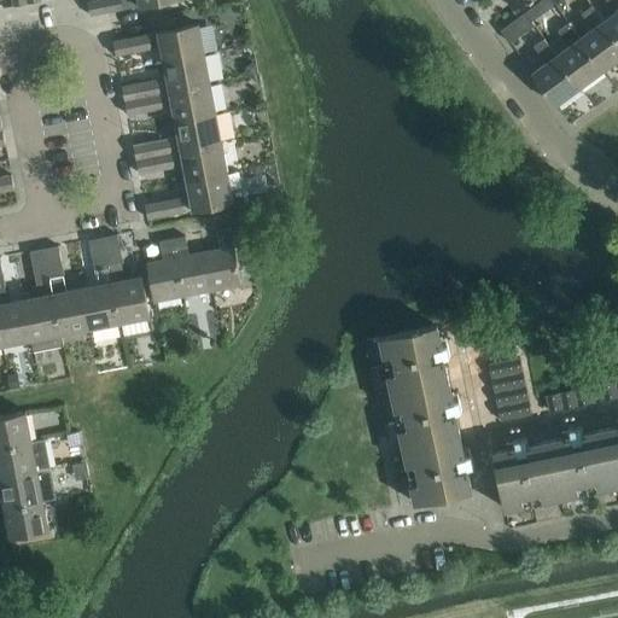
[(100,0),(89,3),(92,17),(108,13),(176,0),(100,0)]
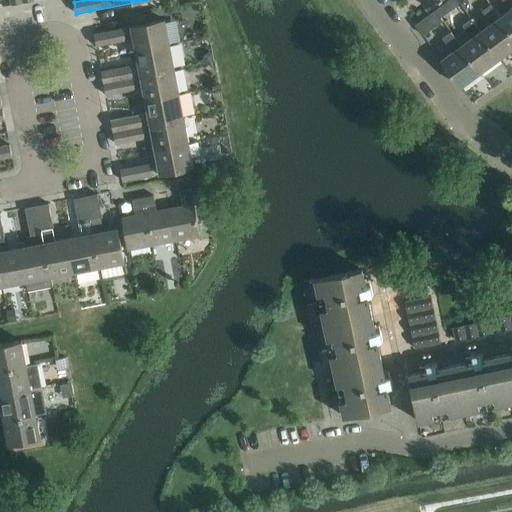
[(423,0),(430,8),(441,0),(423,0)]
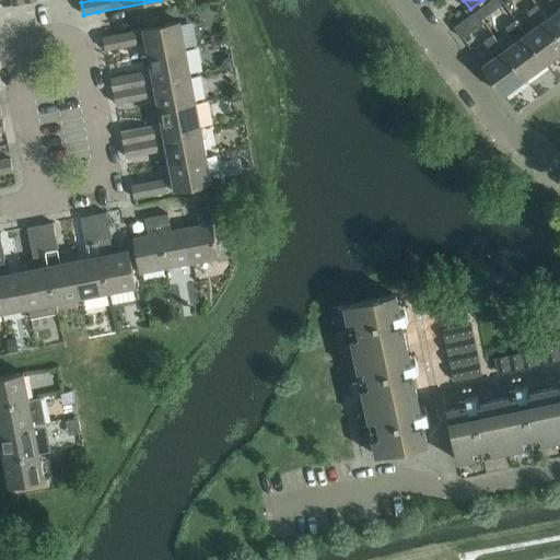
[(501,0),(492,0),(477,12),(482,20),(504,4),(501,0)]
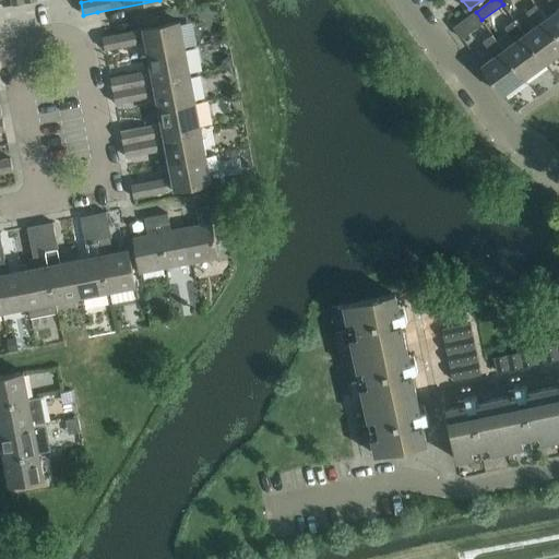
[(558,0),(549,0),(558,12),(547,20),(558,35),(558,0)]
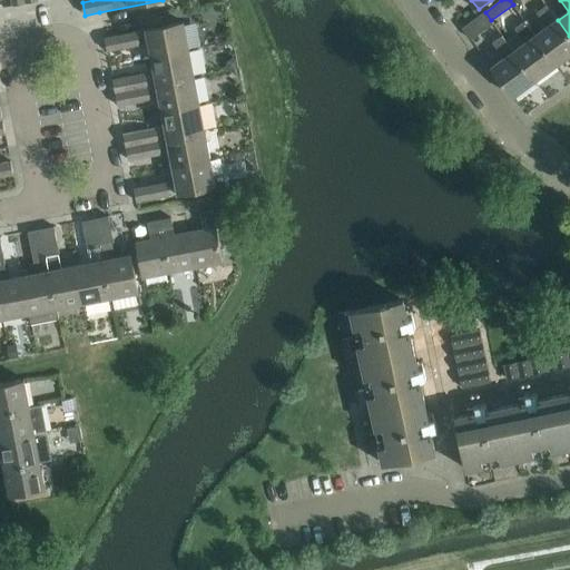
[(549,27),(537,36),(558,65),(569,55),(569,36),(558,20),(547,6),(538,12),(549,27)]
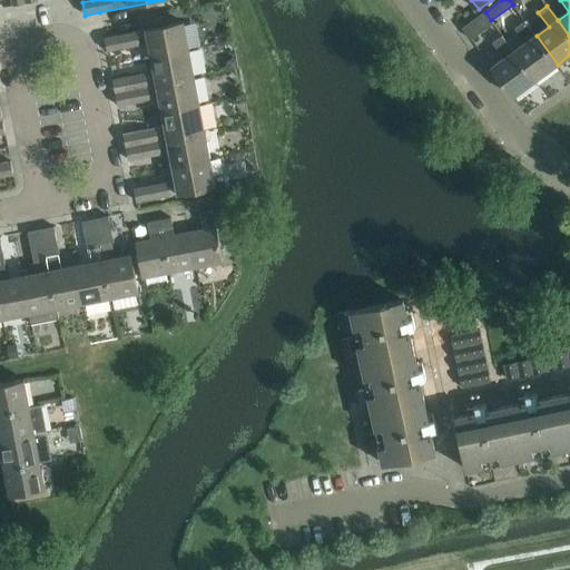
[(485,12),(463,28),(471,39),(494,23),(491,20),(485,12)]
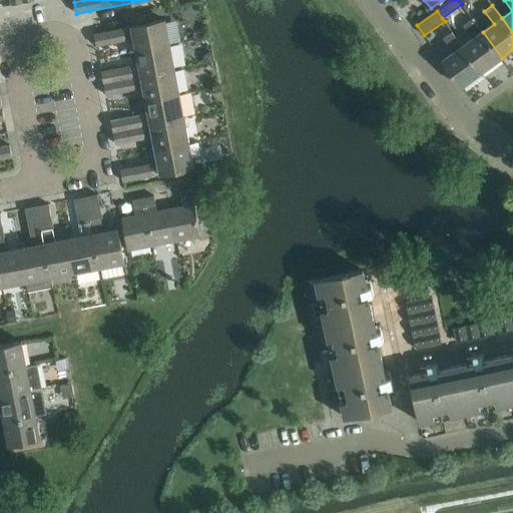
[(151,15),(142,16),(144,24),(152,23),(151,15)]
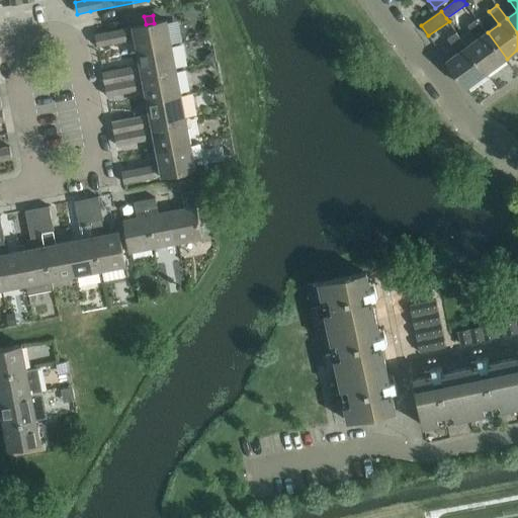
[(479,39),(467,48),(487,73),(507,59),(488,32),(487,33),(477,19),(468,25),(479,39)]
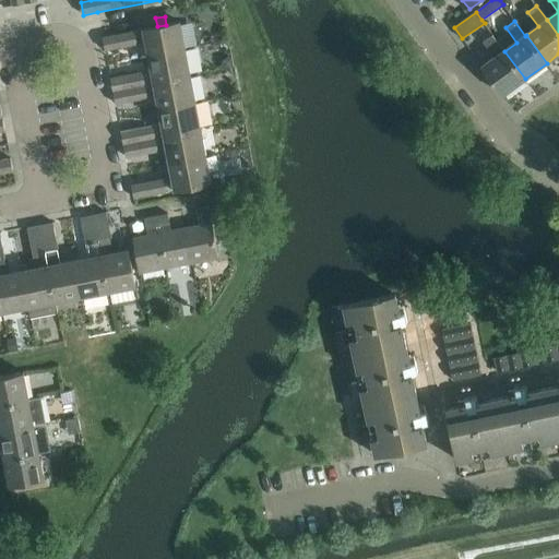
[(157,26),(104,37),(106,51),(137,45),(137,44),(145,42),(149,57),(186,49),(180,23),(166,25),(157,26)]
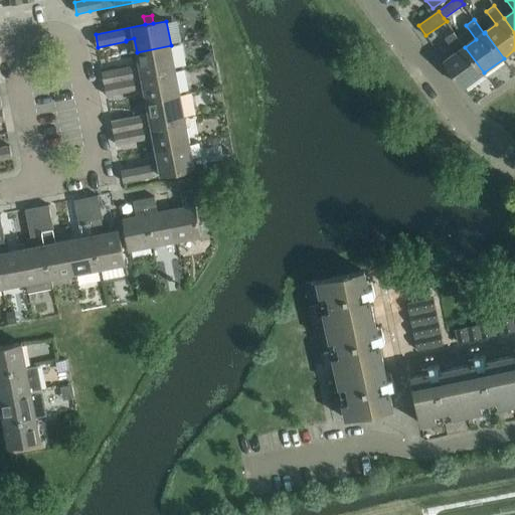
[(457,53),(445,62),(464,88),(484,72),(465,47),(455,32),(446,38),(457,53)]
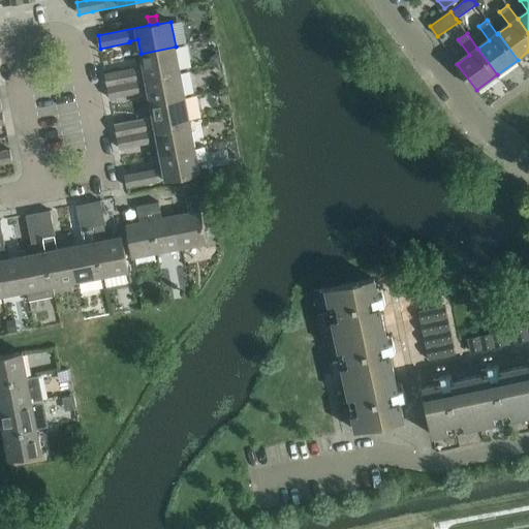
[(134,68),(105,73),(109,87),(181,72),(176,47),(141,54),(144,67),(134,69),(134,68)]
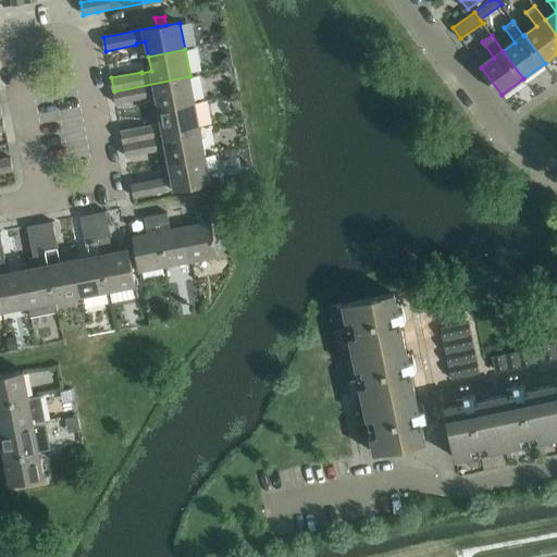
[(223,61),(221,66),(223,69),(233,66),(231,57),(229,56),(223,61)]
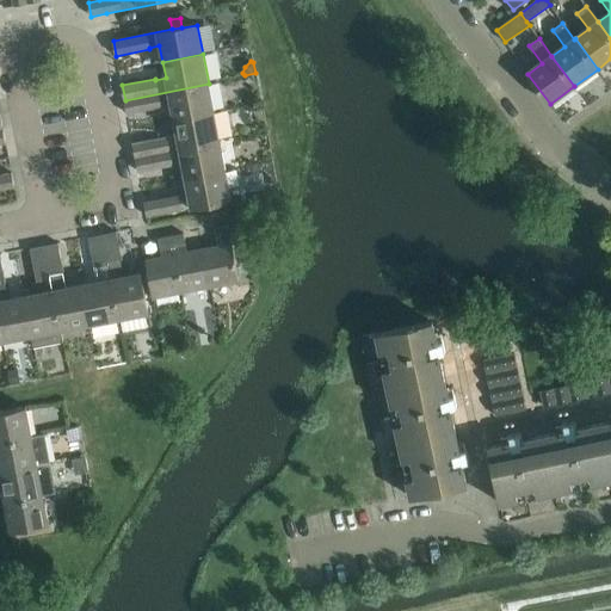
[(209,84),(125,100),(128,115),(161,107),(160,105),(171,104),(174,121),(215,112),(209,84)]
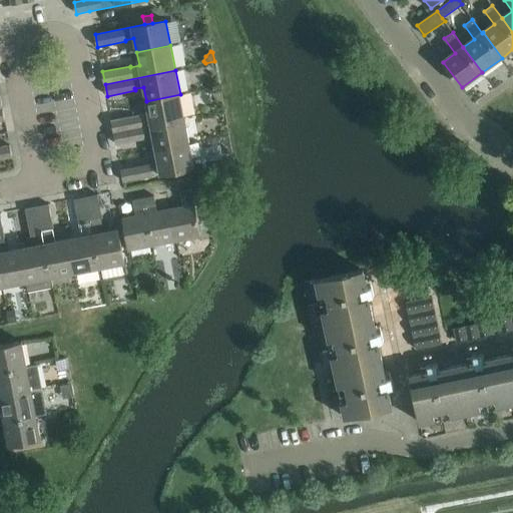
[(139,114),(112,120),(114,132),(185,118),(180,94),(146,101),(148,115),(140,116),(139,114)]
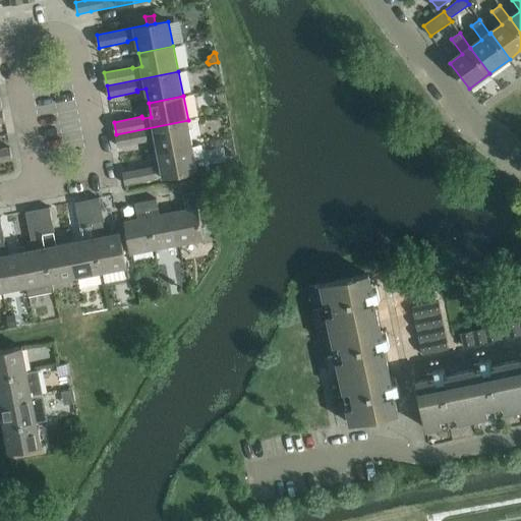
[(188,120),(116,134),(118,147),(147,140),(147,139),(156,137),(158,153),(193,146),(188,120)]
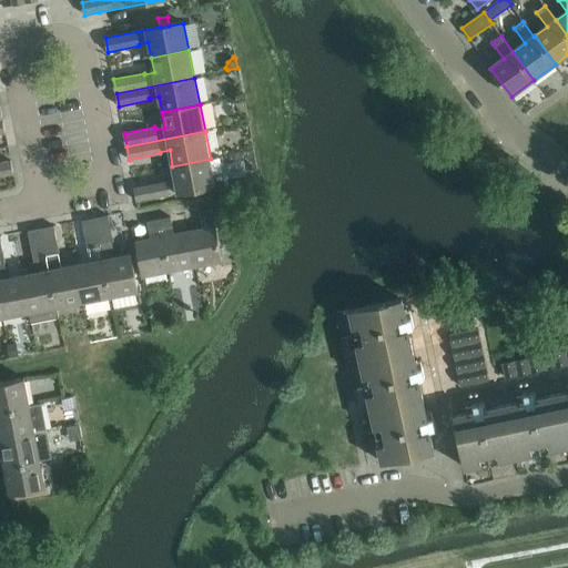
[(165,182),(134,188),(138,202),(216,186),(211,159),(172,166),(175,181),(165,183),(165,182)]
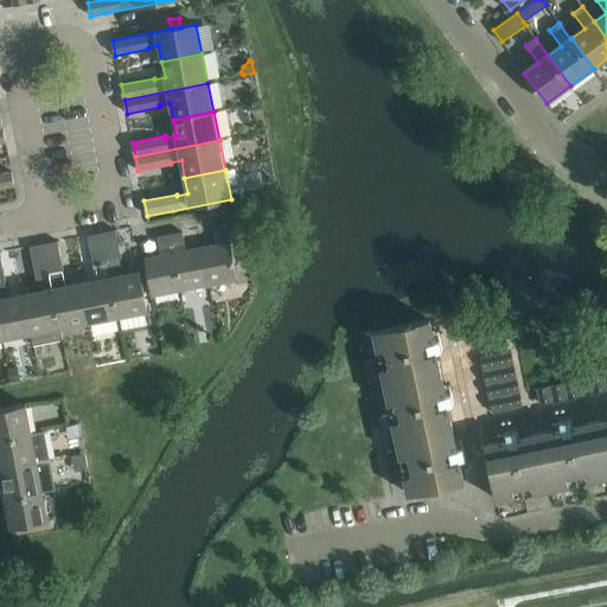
[(0,189),(16,186),(12,172),(0,173),(0,189)]
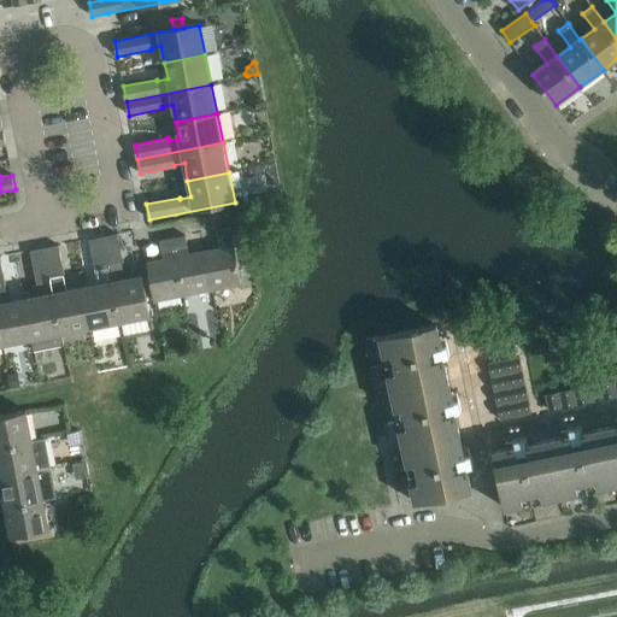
[(221,248),(206,252),(213,291),(242,285),(230,228),(217,230),(221,248)]
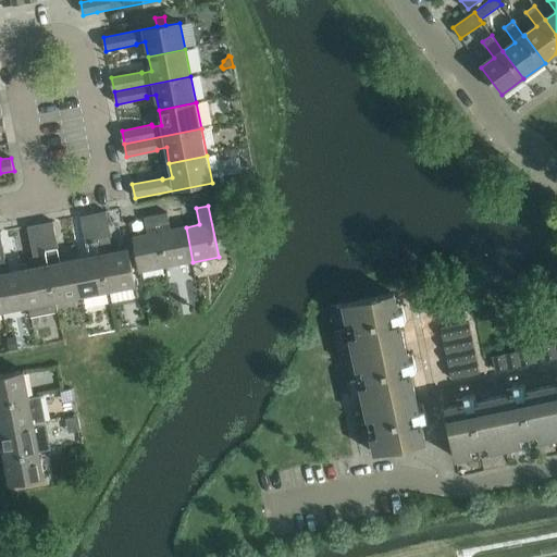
[(107,212),(94,214),(109,291),(136,286),(128,249),(112,252),(110,238),(112,238),(107,212)]
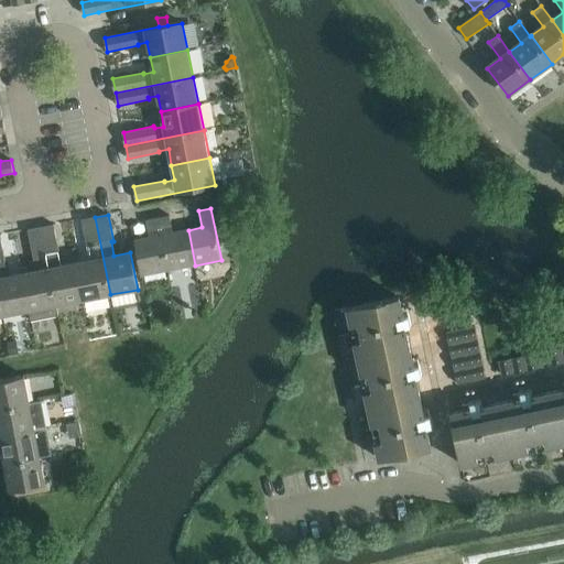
[(171,216),(159,218),(169,270),(195,266),(188,230),(174,232),(171,216)]
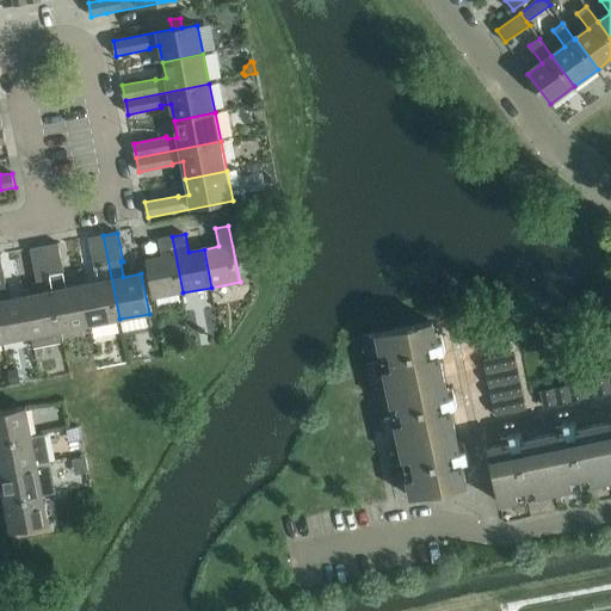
[(99,282),(84,284),(91,325),(119,319),(103,235),(90,238),(96,266),(97,266),(99,282)]
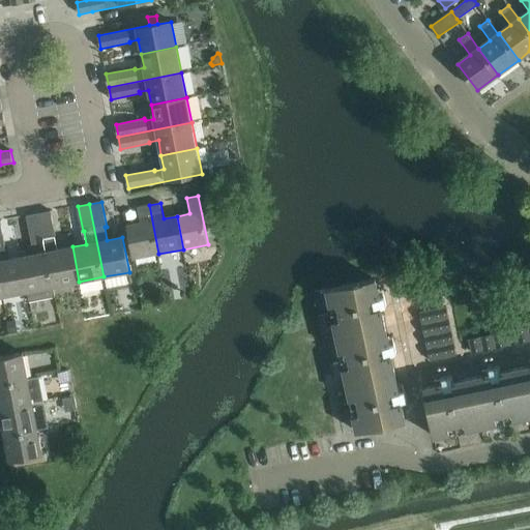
[(141,223),(127,226),(134,259),(158,254),(149,205),(138,207),(141,223)]
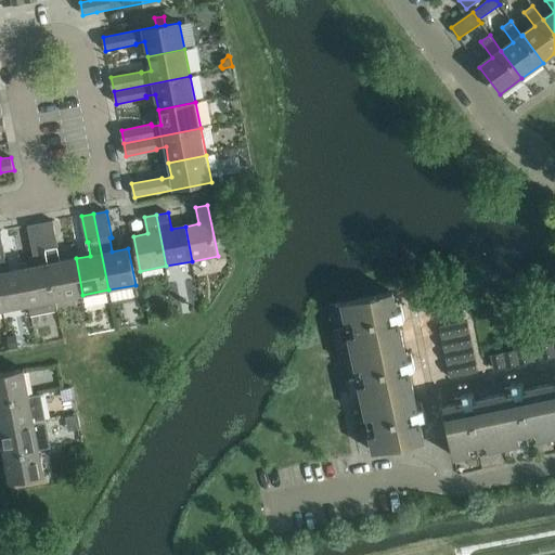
[(54,221),(41,223),(55,300),(56,300),(82,295),(76,258),(60,261),(57,247),(59,247),(54,221)]
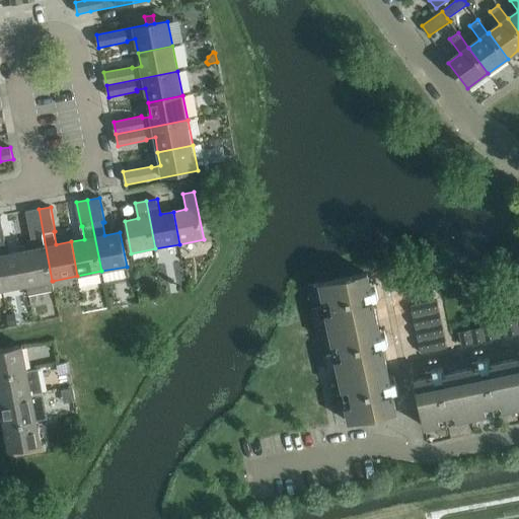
[(26,246),(20,247),(21,251),(27,286),(26,286),(27,294),(54,289),(53,281),(52,281),(39,209),(26,211),(32,240),(26,246)]
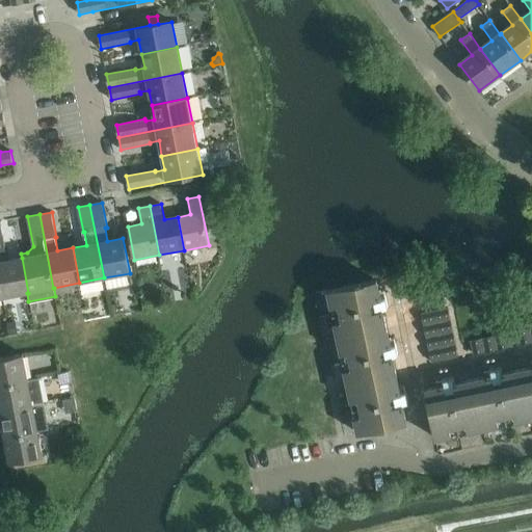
[(1,221),(0,221),(0,281),(3,297),(27,293),(28,293),(22,258),(7,261),(4,247),(5,247),(1,221)]
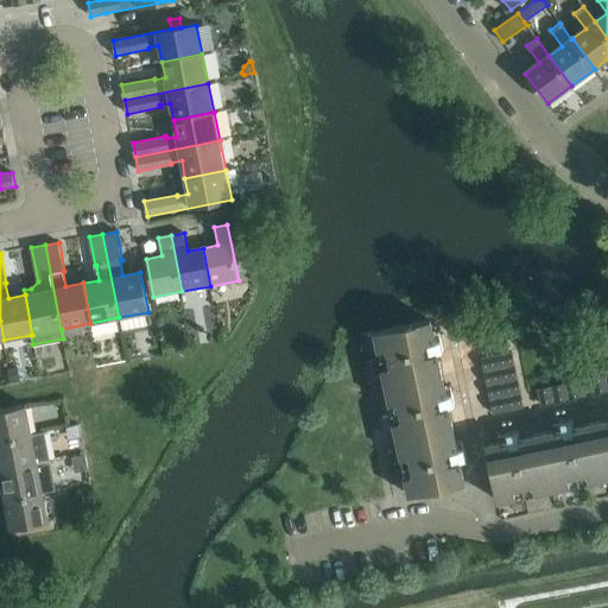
[(401,327),(375,333),(381,360),(386,387),(442,375),(438,354),(444,353),(443,347),(439,333),(434,335),(431,321),(401,327)]
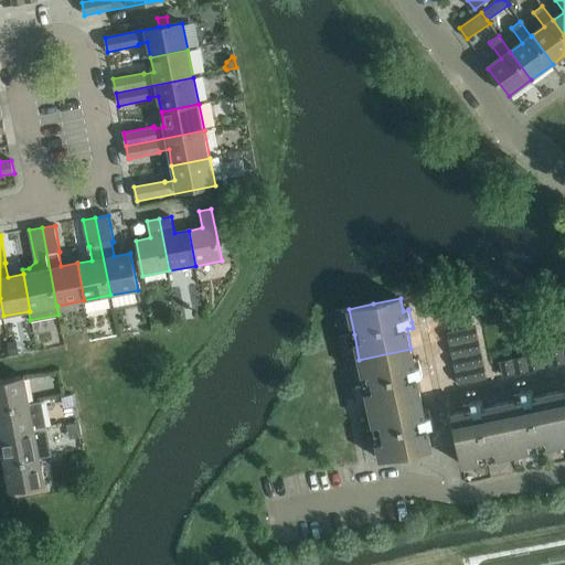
[(479,302),(439,310),(443,324),(481,316),(479,302)]
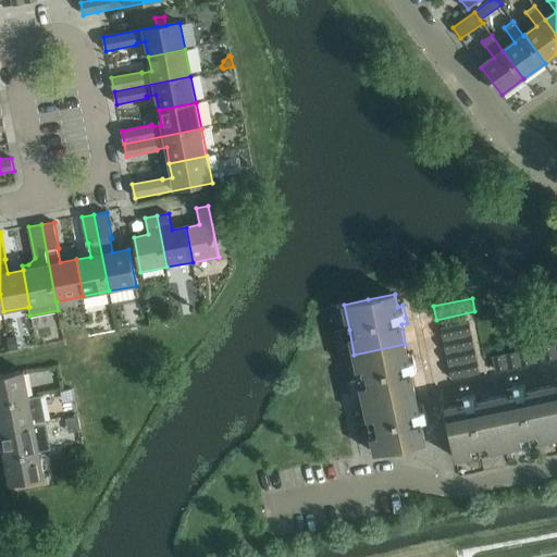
[(470,322),(442,327),(453,380),(481,374),(470,322)]
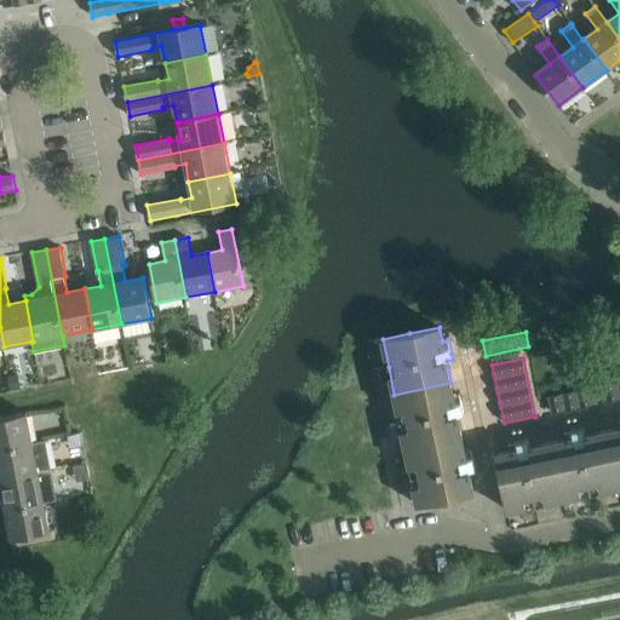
[(18,374),(9,377),(11,391),(21,389),(18,374)]
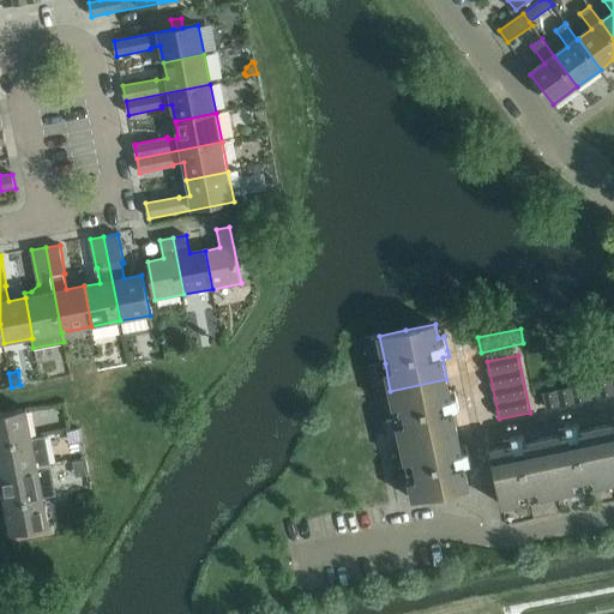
[(613,378),(599,383),(602,397),(613,393),(613,378)]
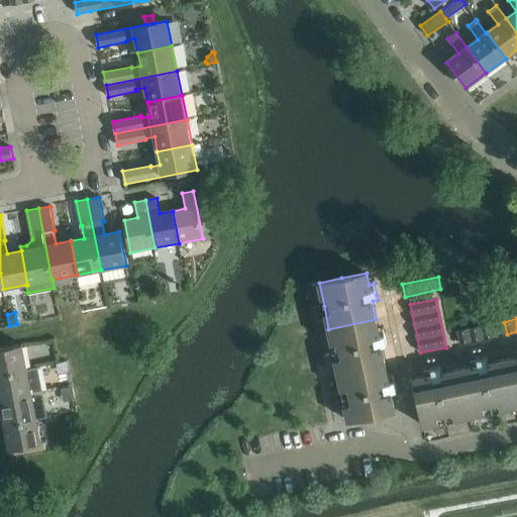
[(376,319),(328,329),(333,352),(338,376),(386,366),(383,350),(388,349),(386,341),(385,332),(380,333),(376,319)]
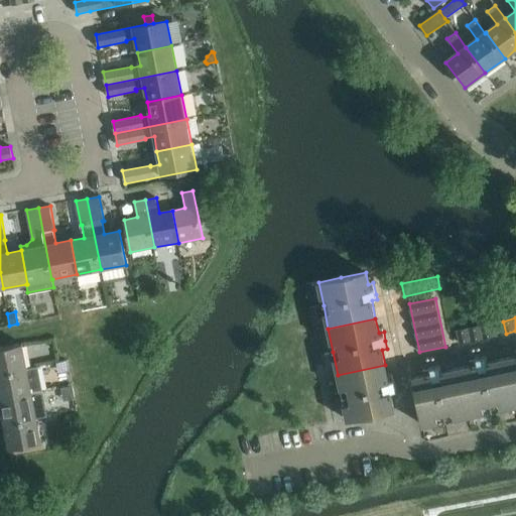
[(493,324),(457,331),(460,344),(496,336),(493,324)]
